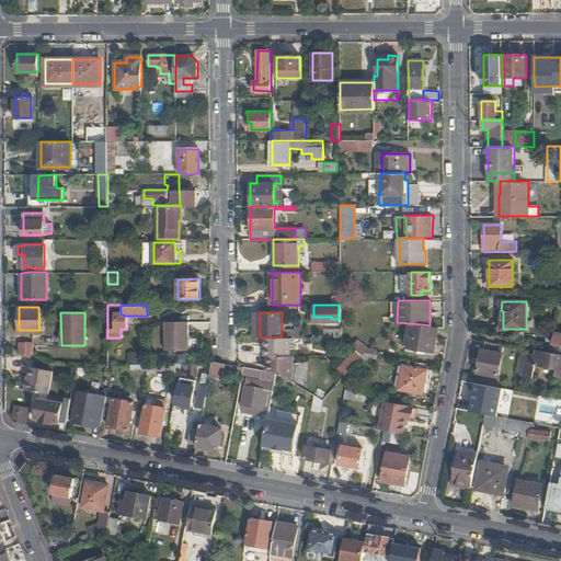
[(180,321),(167,321),(167,348),(189,348),(189,321),(180,321)]
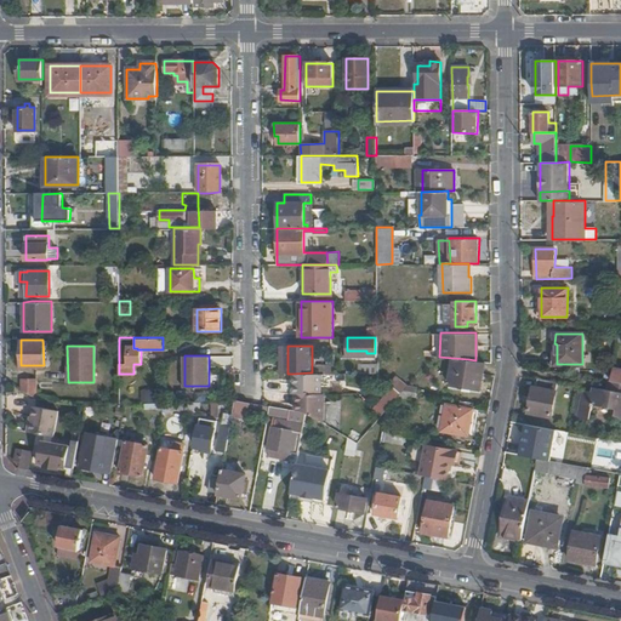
[(450,383),(480,389),(485,363),(454,359),(450,383)]
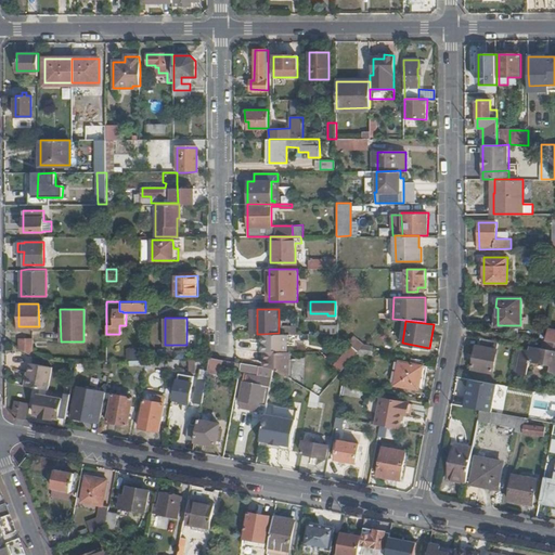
[(287,375),(289,376),(288,351),(287,351),(287,333),(279,333),(278,333),(261,334),(261,338),(265,339),(265,349),(263,361),(263,365),(272,366),(287,375)]
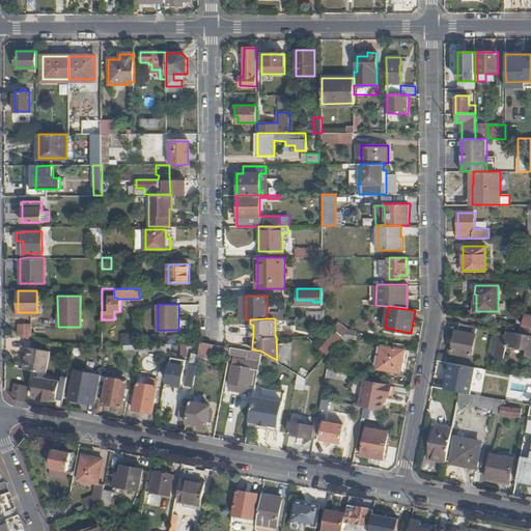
[(342,336),(347,330),(337,322),(333,328),(342,336)]
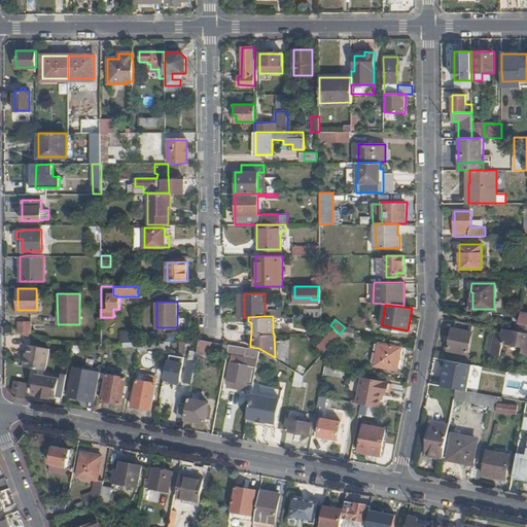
[(18,321),(18,331),(31,337),(31,321),(18,321)]
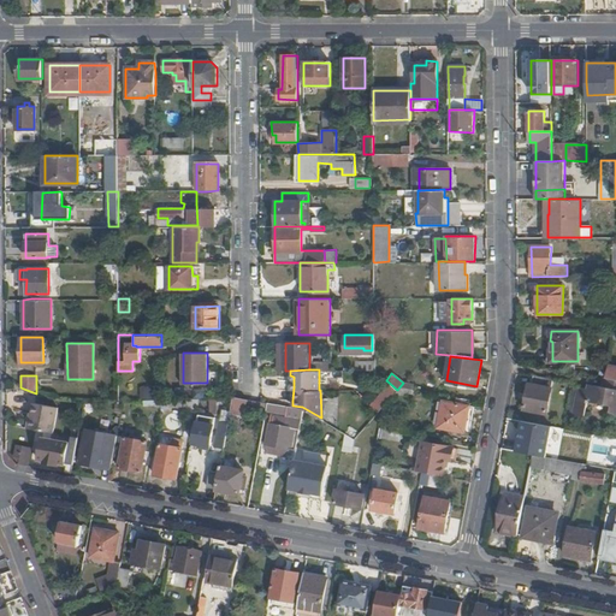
[(525,409),(548,413),(554,380),(534,377),(533,384),(529,384),(525,409)]
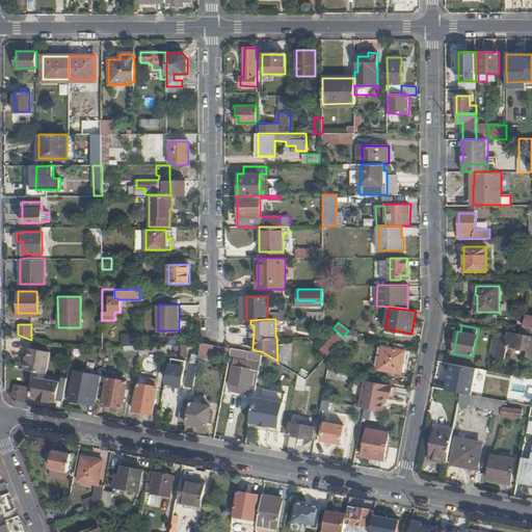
[(516,337),(498,334),(493,361),(503,358),(506,347),(526,350),(526,355),(531,358),(531,335),(517,334),(516,337)]
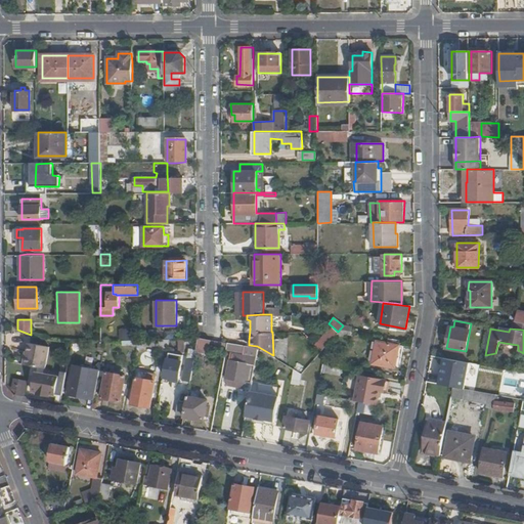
[(228,343),(199,338),(197,350),(197,353),(207,354),(208,346),(226,349),(228,343)]
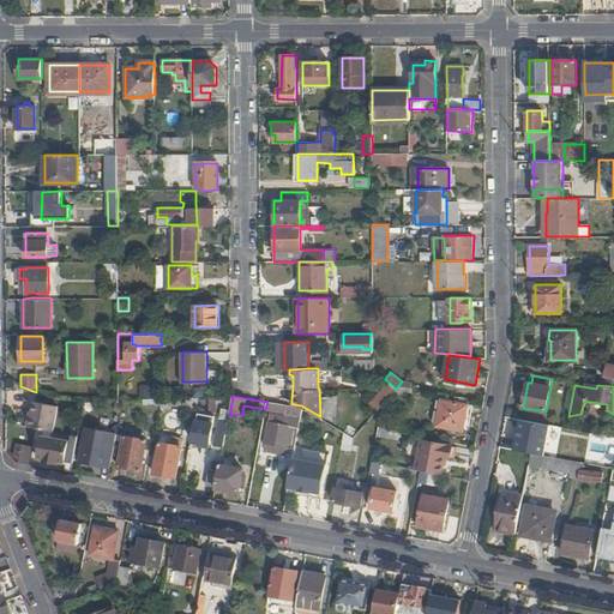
[(468,426),(471,405),(441,399),(437,426),(468,432),(469,426),(468,426)]
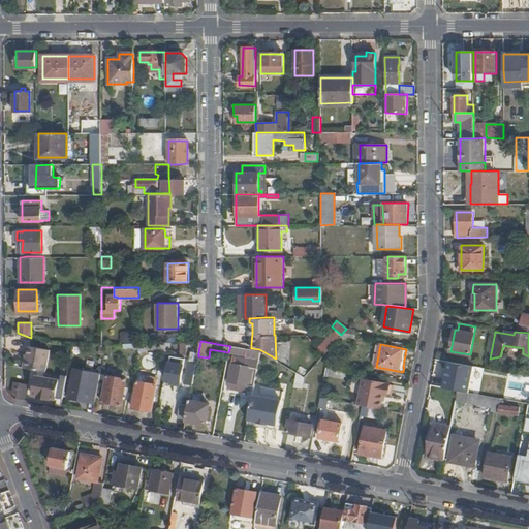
[(50,350),(29,346),(25,368),(47,372),(50,350)]
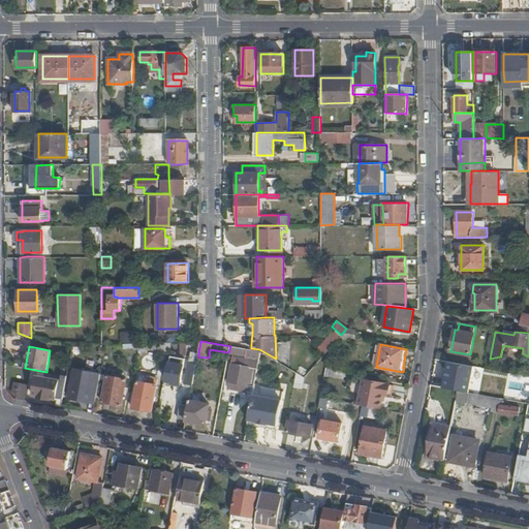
[(254,385),(260,351),(230,346),(228,352),(234,353),(229,381),(231,381),(230,385),(246,389),(246,384),(254,385)]
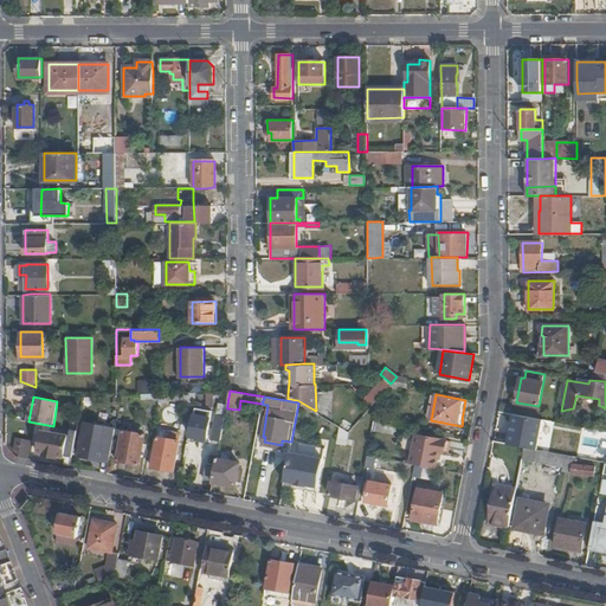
[(217,420),(213,440),(220,442),(227,408),(227,405),(220,403),(217,420)]
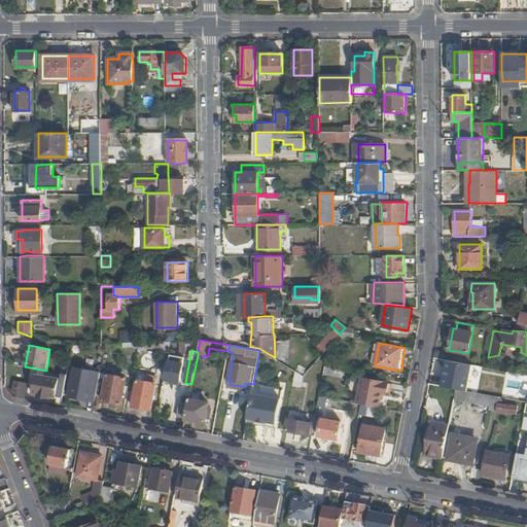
[(167,379),(180,382),(183,364),(182,364),(183,357),(179,356),(178,363),(170,362),(167,379)]
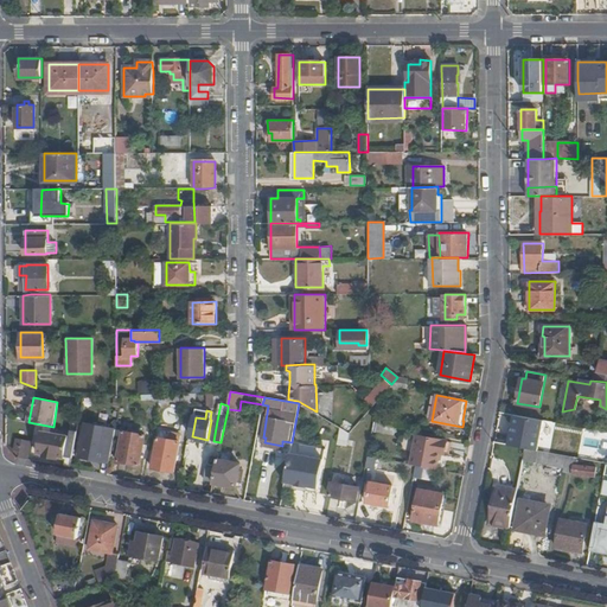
[(500,411),(494,440),(542,449),(548,421),(500,411)]
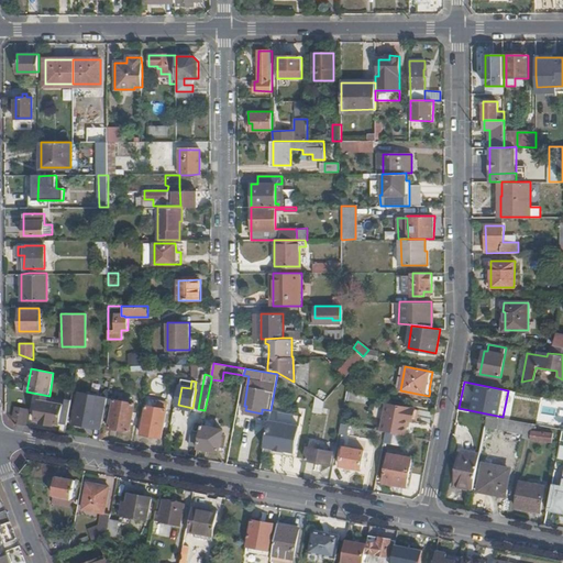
[(348,399),(366,403),(368,393),(350,389),(348,399)]
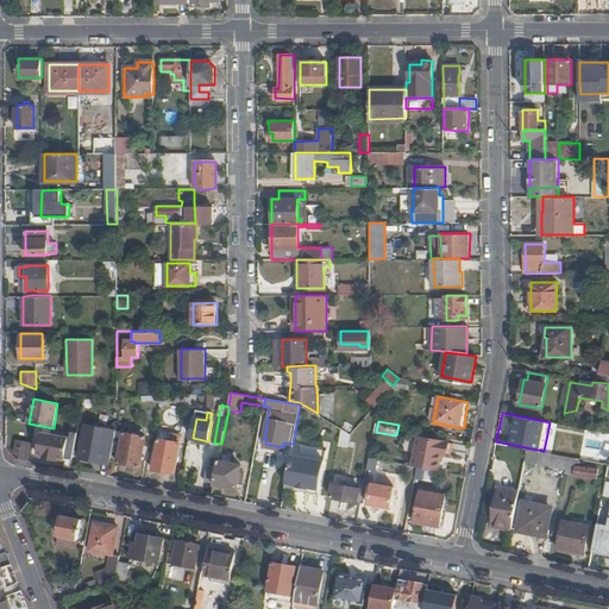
[(83,424),(77,458),(108,463),(115,429),(83,424)]
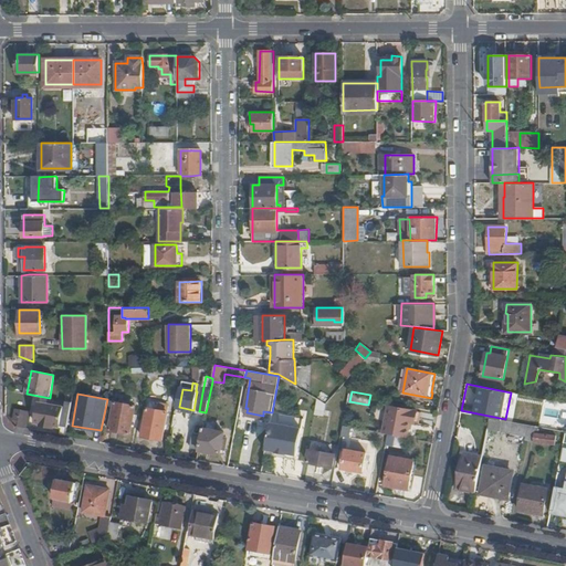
[(325,405),(317,399),(314,415),(325,416),(327,402),(326,404),(325,405)]
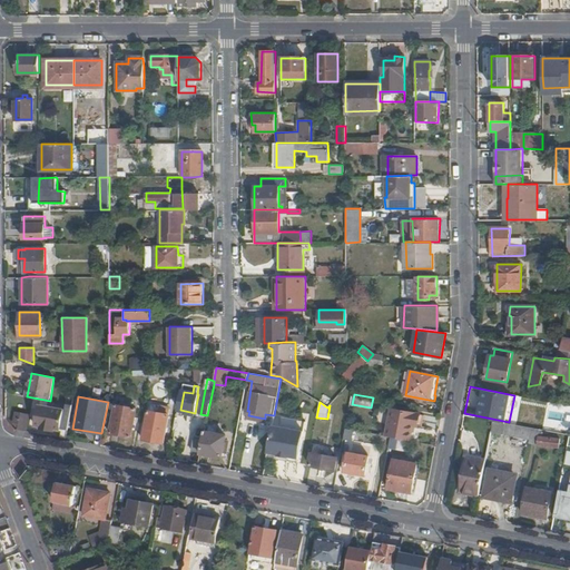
[(39,404),(35,424),(42,425),(53,428),(52,432),(60,433),(60,438),(66,439),(72,405),(66,404),(66,410),(39,404)]
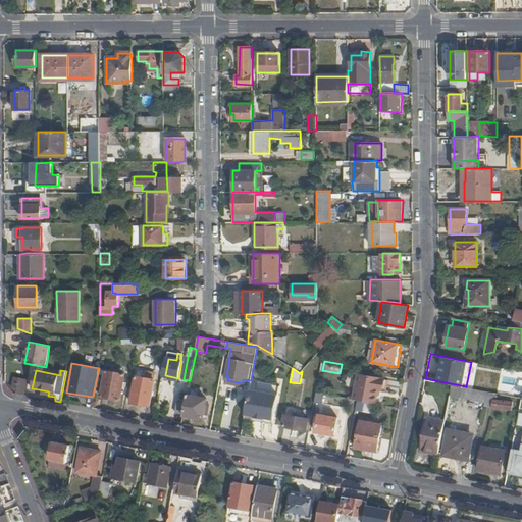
[(119,399),(123,374),(105,370),(100,396),(119,399)]
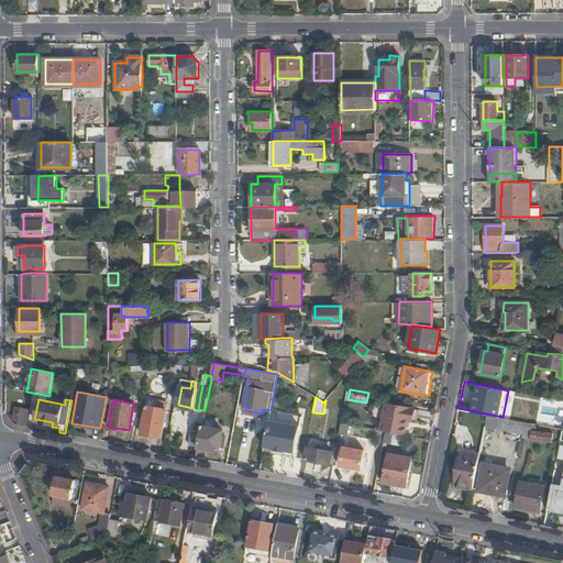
[(415,407),(386,403),(382,430),(385,430),(406,434),(408,419),(412,420),(415,407)]
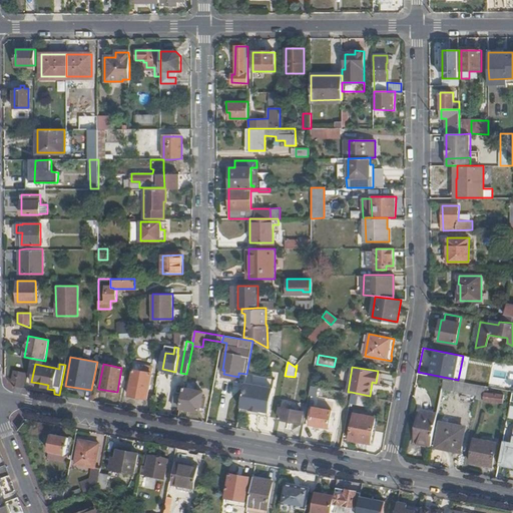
[(128,395),(146,398),(151,373),(144,372),(139,371),(132,369),(128,395)]
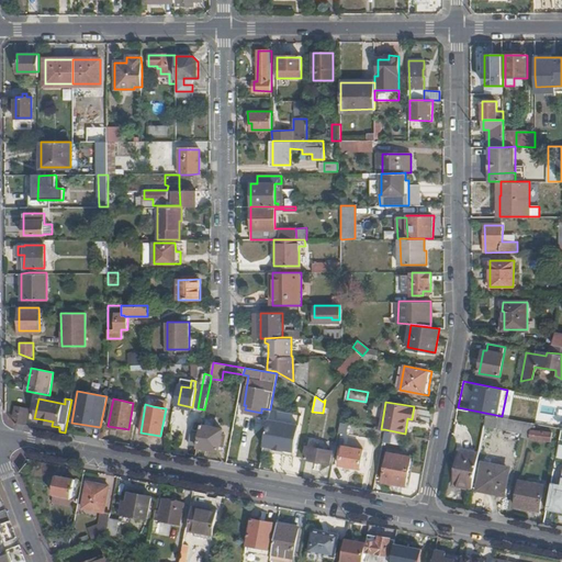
[(15,406),(13,417),(19,424),(27,426),(31,408),(15,406)]
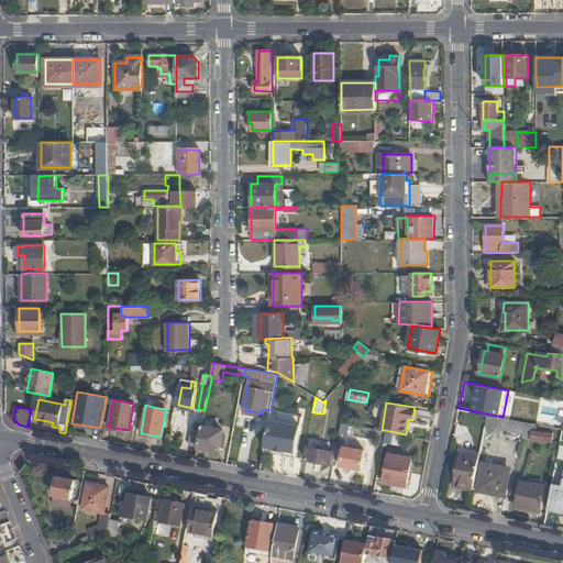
[(276,420),(269,419),(264,450),(295,456),(302,416),(278,411),(276,420)]
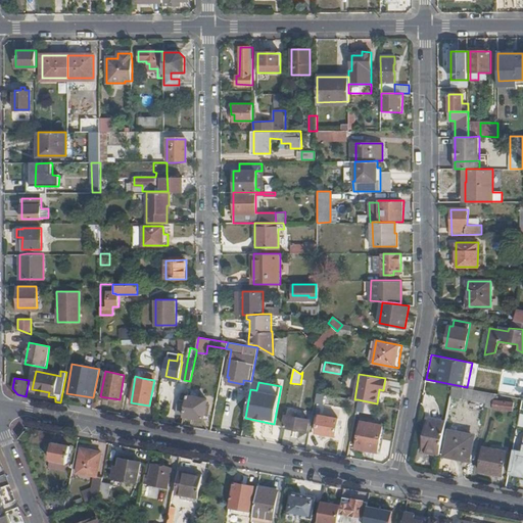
[(465,388),(453,386),(450,396),(463,398),(465,388)]
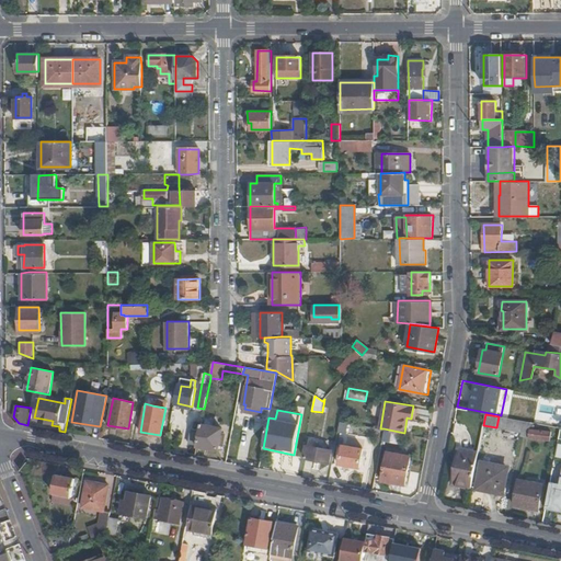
[(203,415),(199,431),(197,444),(197,446),(218,449),(222,428),(210,426),(212,416),(203,415)]
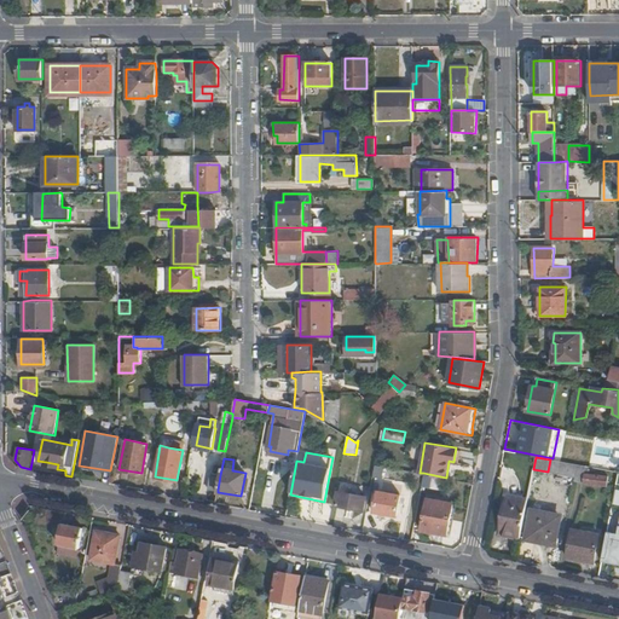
[(577,464),(550,460),(548,472),(576,476),(577,464)]
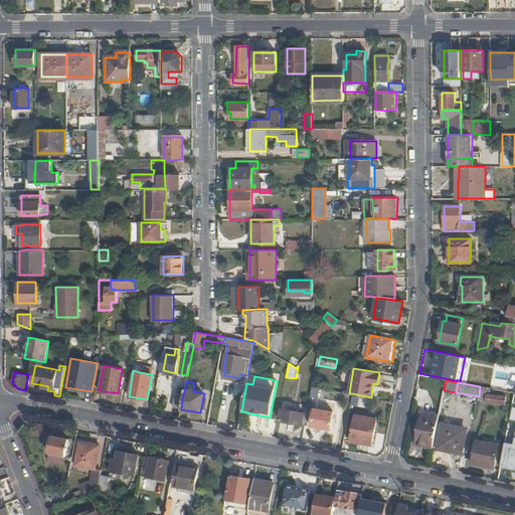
[(488,387),(480,386),(479,396),(478,400),(486,401),(487,394),(488,387)]
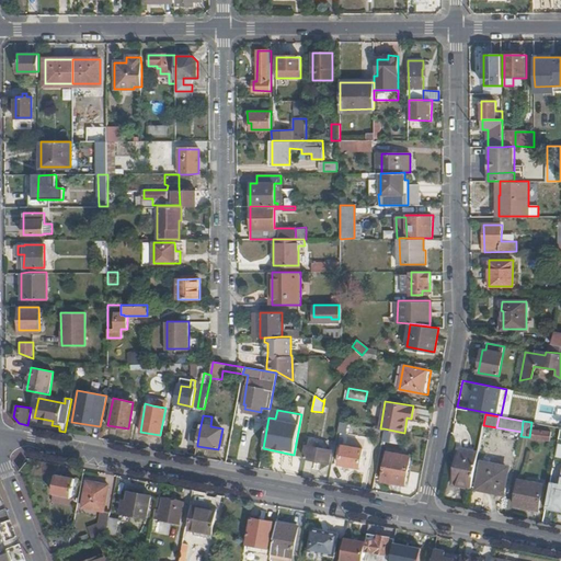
[(191,430),(190,443),(197,444),(199,431),(191,430)]
